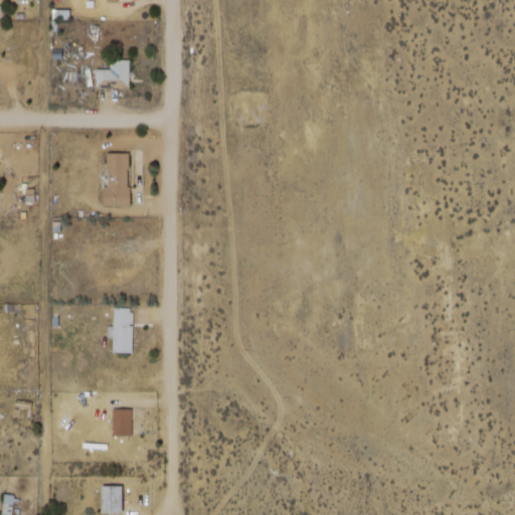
[(97,69),(97,89),(131,89),(131,60),(111,60),(111,69),(97,69)]
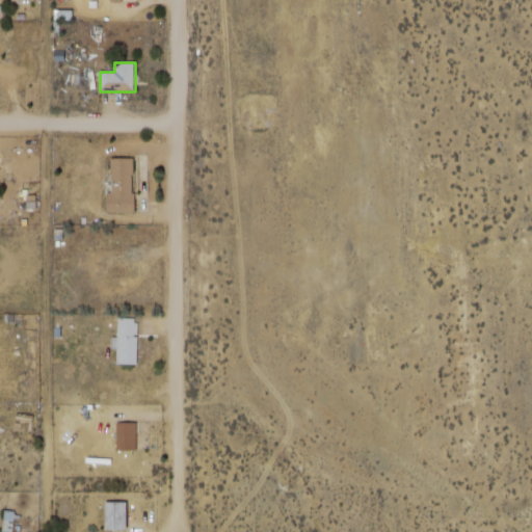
[(134,158),(108,158),(109,213),(134,213),(134,158)]
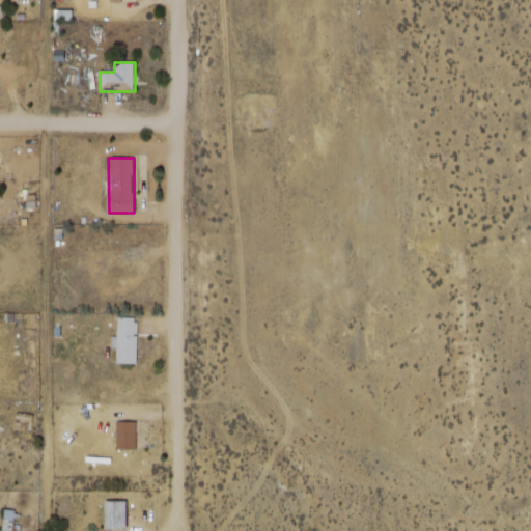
[(137,363),(137,317),(117,317),(117,363),(137,363)]
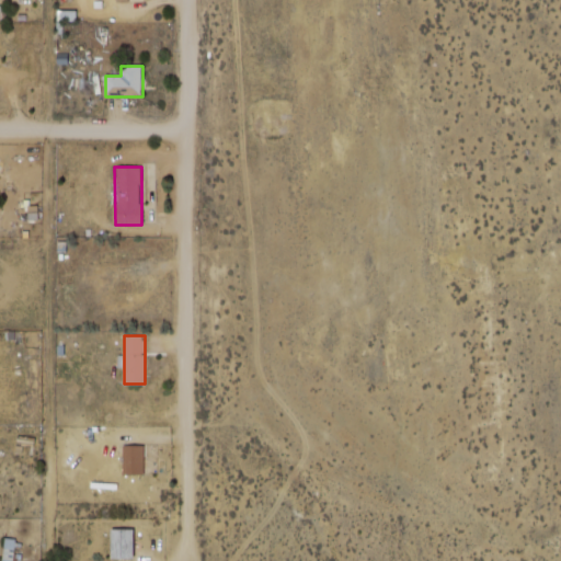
[(145,445),(124,445),(124,473),(145,473),(145,445)]
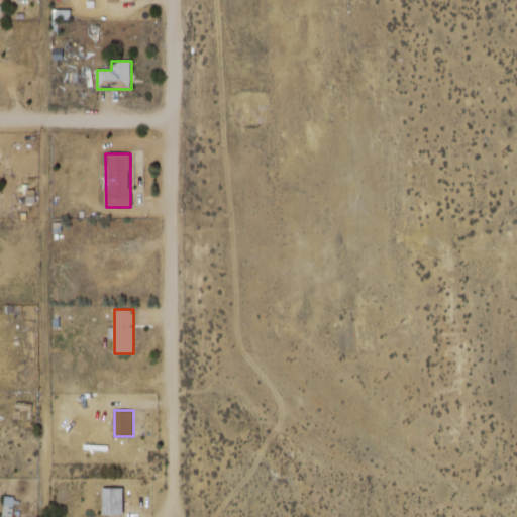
[(103,488),(103,514),(114,514),(114,488),(103,488)]
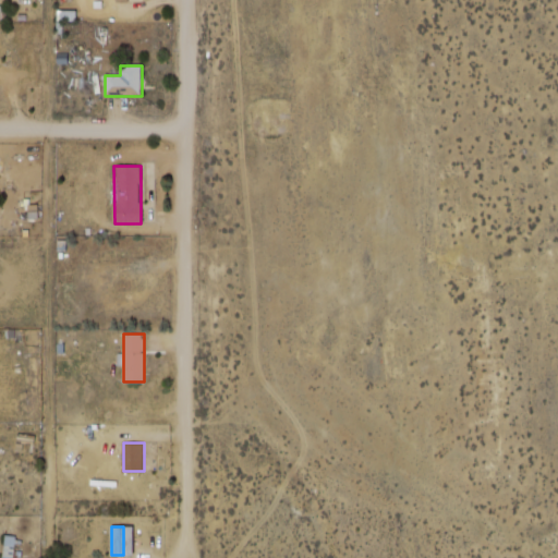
[(15,557),(21,537),(8,534),(1,557),(15,557)]
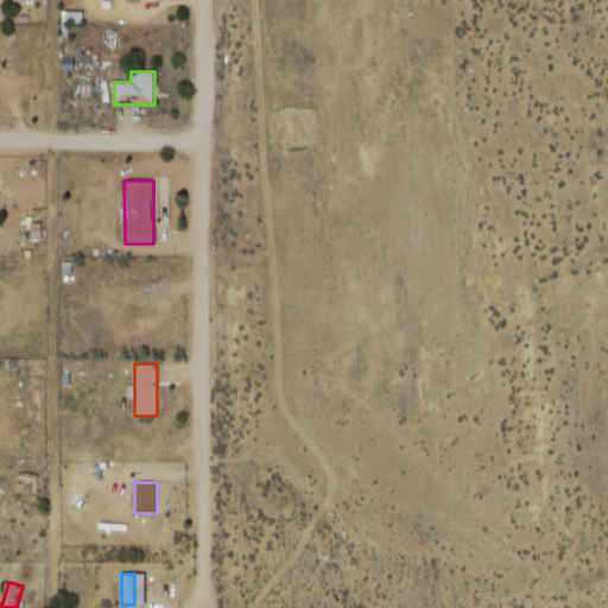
All buildings are outlined.
